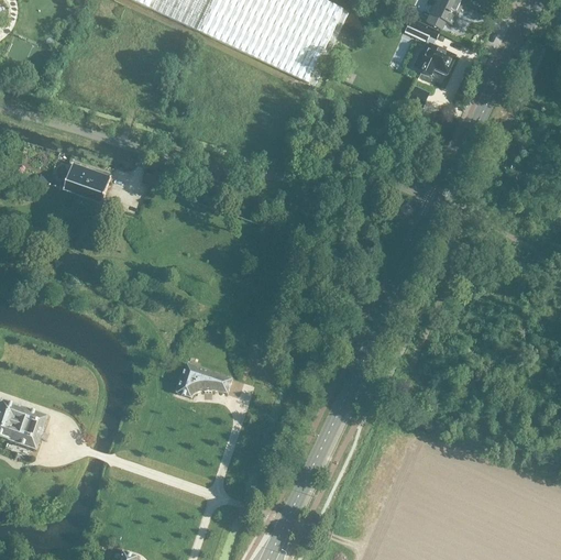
[(134,0),(308,81),(342,7),(328,0),(134,0)]
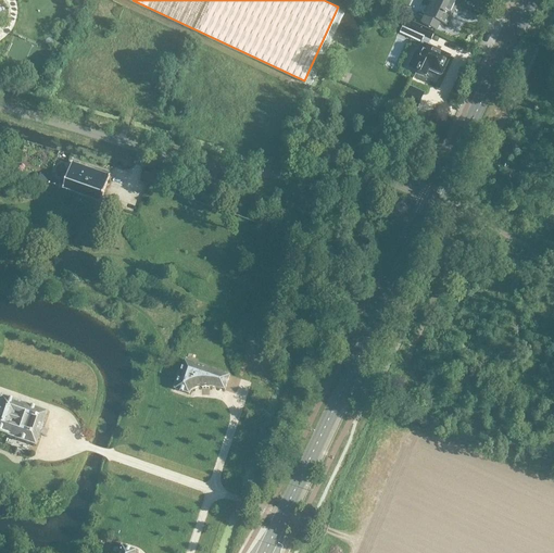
[(428,0),(423,12),(418,21),(435,28),(439,20),(445,23),(455,1),(453,0),(428,0)]
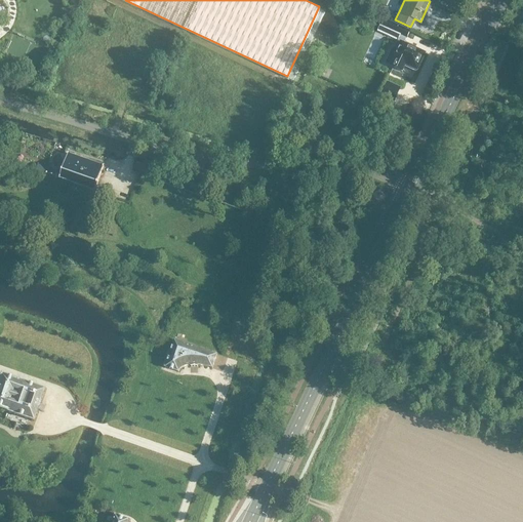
[(381,15),(378,23),(398,33),(392,46),(390,45),(381,62),(390,65),(401,71),(404,63),(415,68),(424,51),(413,47),(415,43),(411,41),(409,45),(400,41),(402,35),(405,36),(408,28),(381,15)]
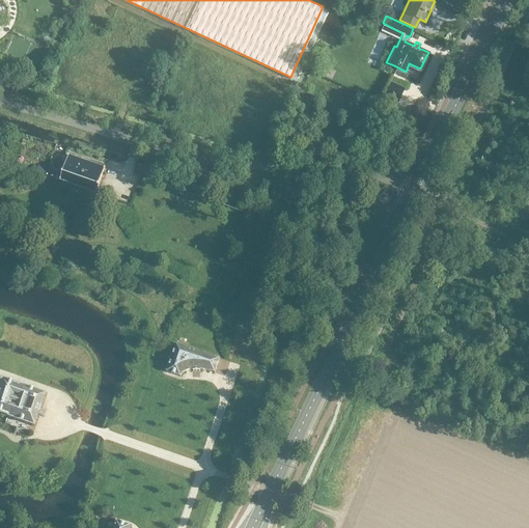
[(390,79),(386,93),(398,98),(404,84),(390,79)]
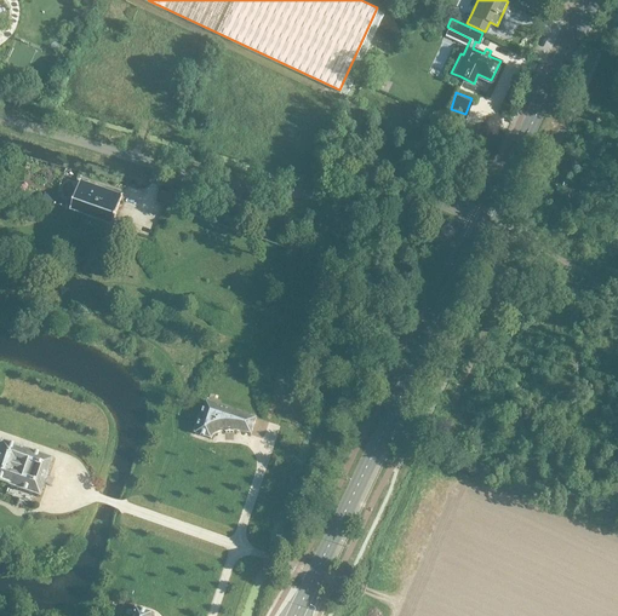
[(78,178),(68,208),(110,223),(120,193),(78,178)]
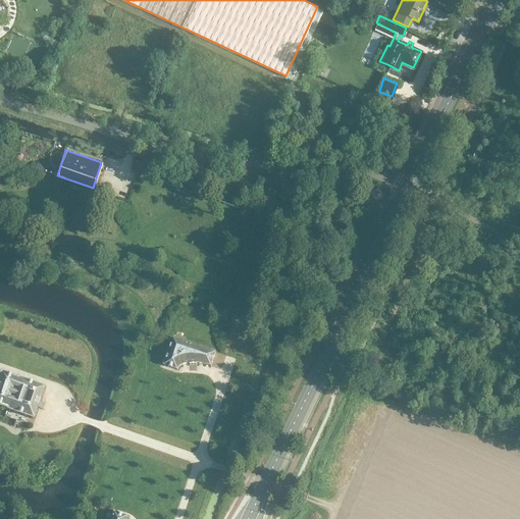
[(46,163),(36,159),(34,166),(44,170),(46,163)]
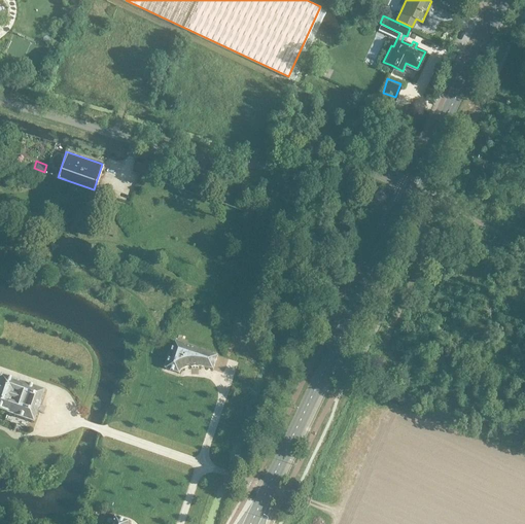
[(294,204),(286,201),(283,210),(291,213),(294,204)]
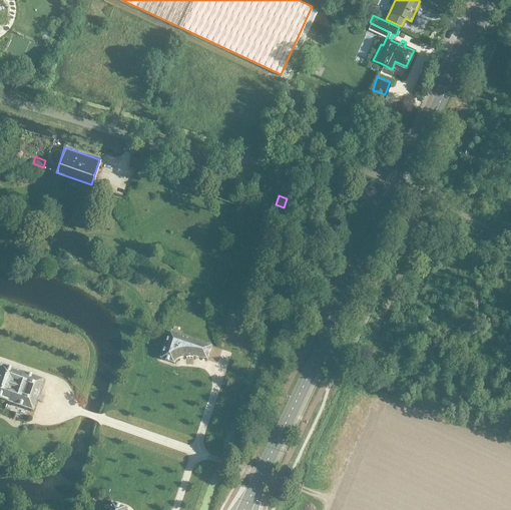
[(168,330),(159,357),(172,361),(174,359),(175,358),(177,357),(178,356),(182,355),(184,354),(185,356),(191,356),(191,355),(192,355),(196,355),(202,357),(205,358),(206,354),(210,344),(176,333),(168,330)]
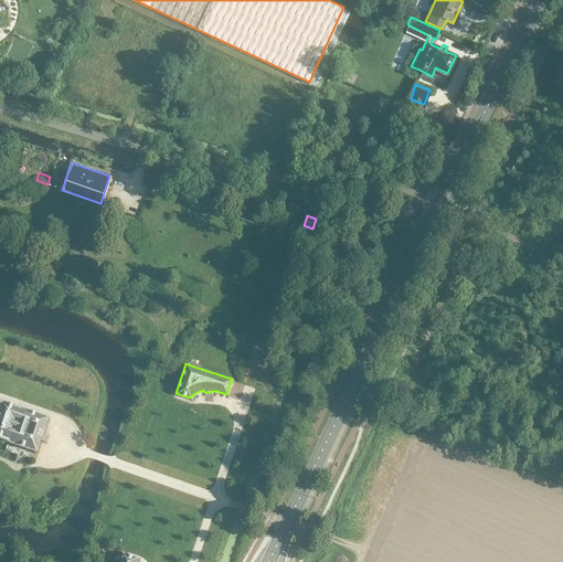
[(0,439),(4,442),(2,448),(27,457),(29,451),(33,452),(45,417),(0,401),(0,439)]
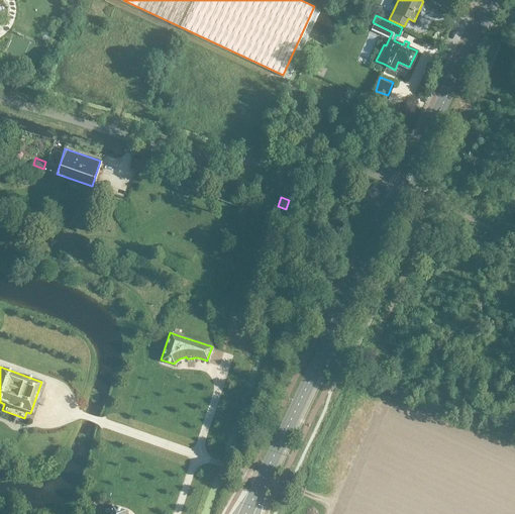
[(125,513),(125,512),(124,511),(125,509),(124,508),(124,509),(113,505),(111,504),(108,513),(125,513)]
